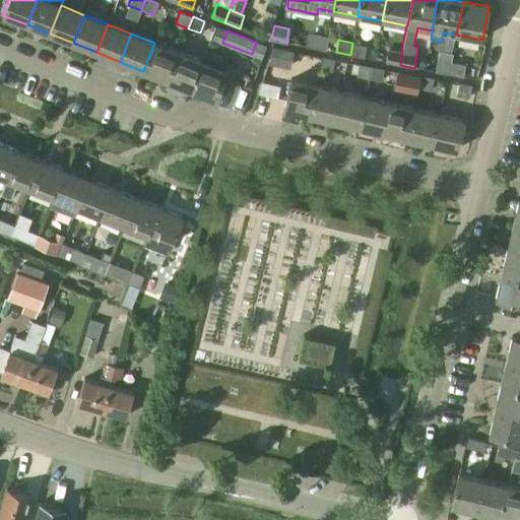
[(167,80),(178,52),(154,43),(143,71),(167,80)]
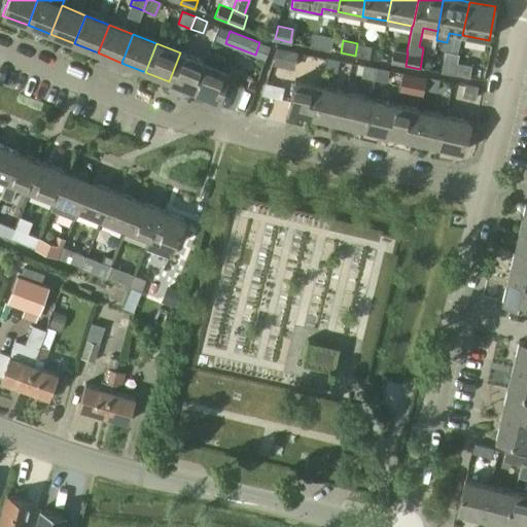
[(372,46),(357,43),(355,56),(369,59),(372,46)]
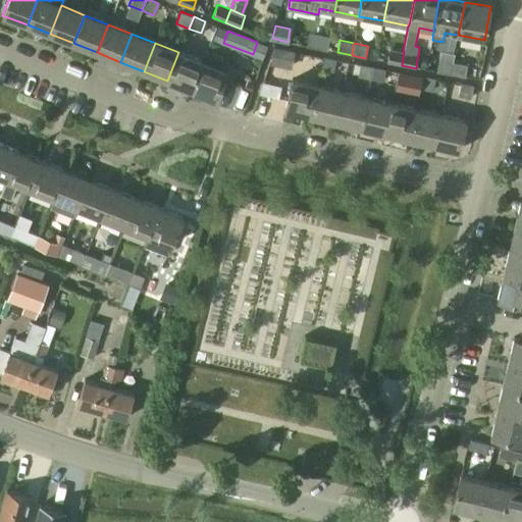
[(270,58),(270,59),(293,64),(295,52),(272,47),(270,58)]
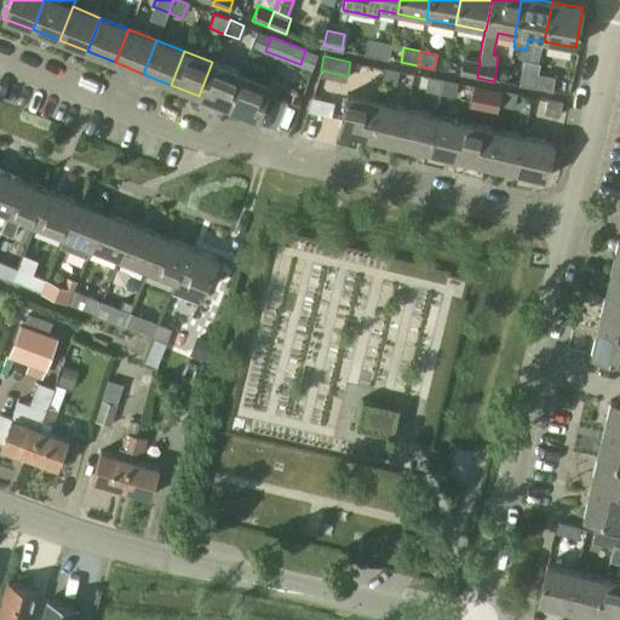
[(459,74),(477,78),(480,62),(478,61),(463,58),(459,74)]
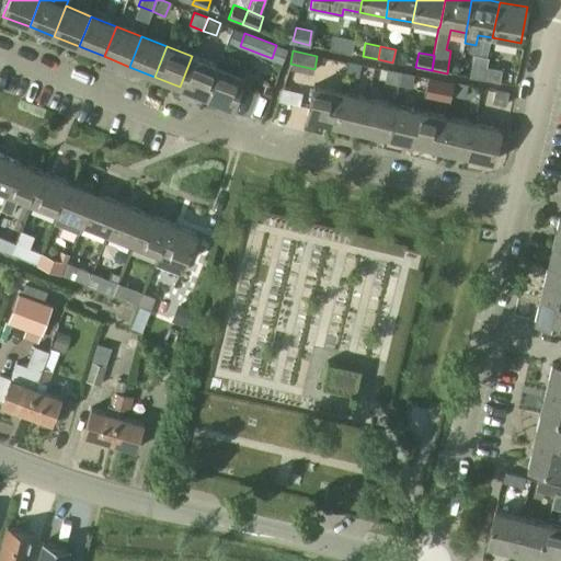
[(205,96),(217,66),(192,56),(180,87),(205,96)]
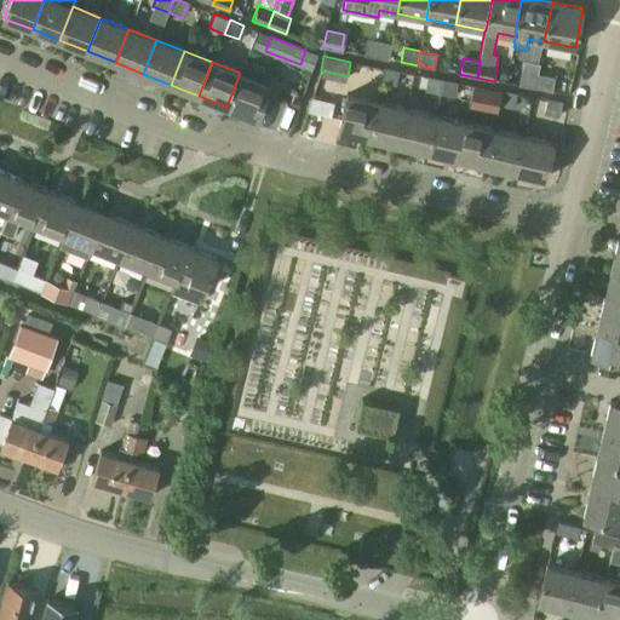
[(245,63),(241,74),(240,73),(227,107),(256,119),(269,85),(274,74),(245,63)]
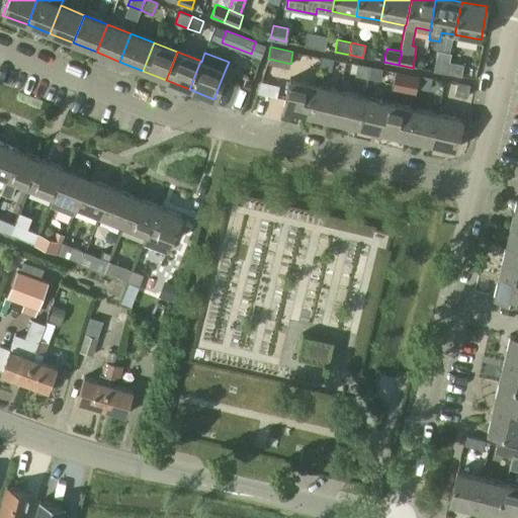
[(332,72),(334,59),(321,57),(319,69),(332,72)]
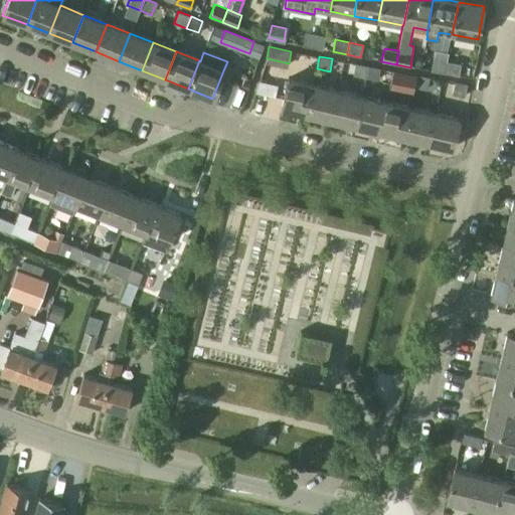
[(431,70),(445,73),(447,61),(433,58),(431,70)]
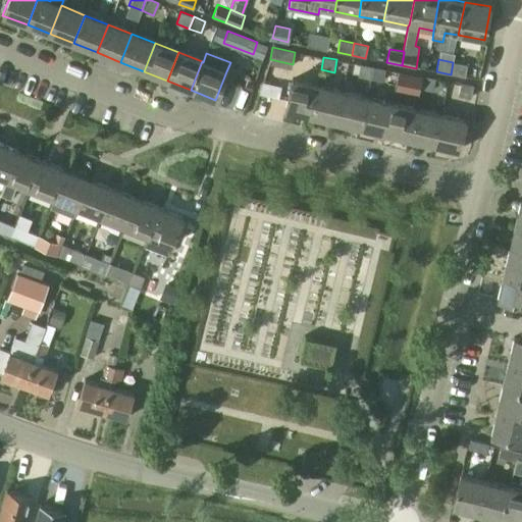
[(453,62),(451,74),(465,77),(467,65),(453,62)]
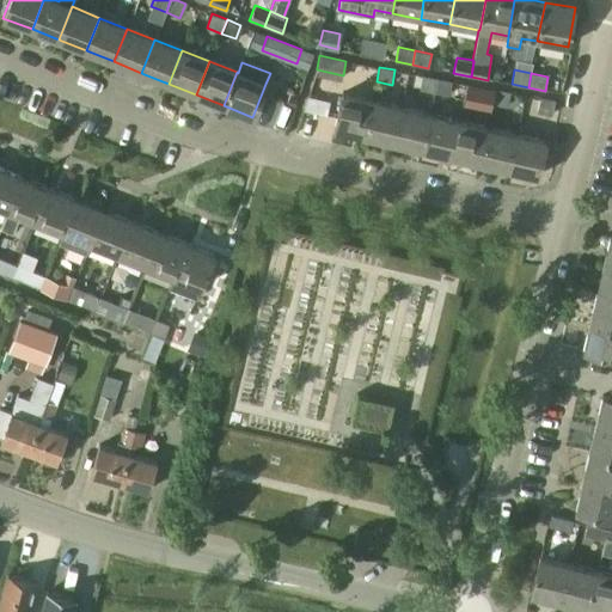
[(420,90),(434,92),(438,78),(422,75),(420,90)]
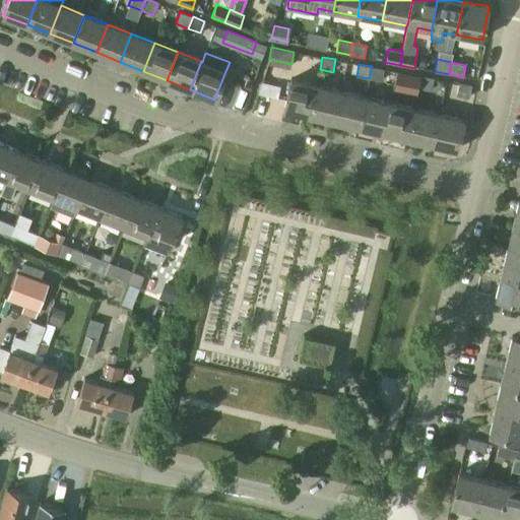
[(372,66),(369,78),(382,81),(384,69),(372,66)]
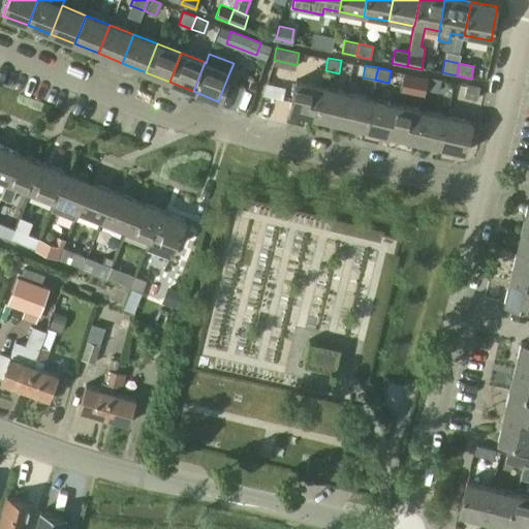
[(412,74),(409,88),(425,91),(425,90),(428,76),(414,74),(412,74)]
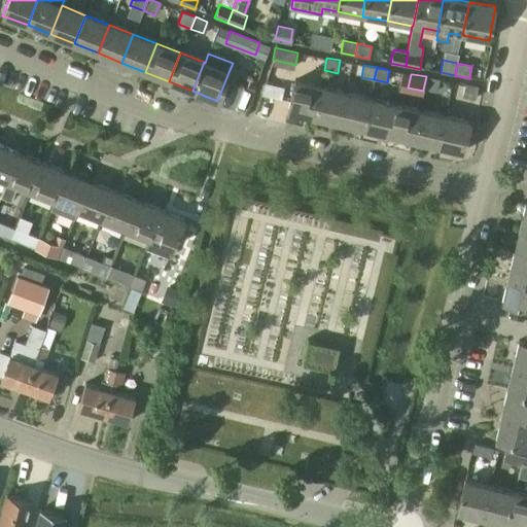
[(426,76),(424,90),(437,93),(440,79),(426,76)]
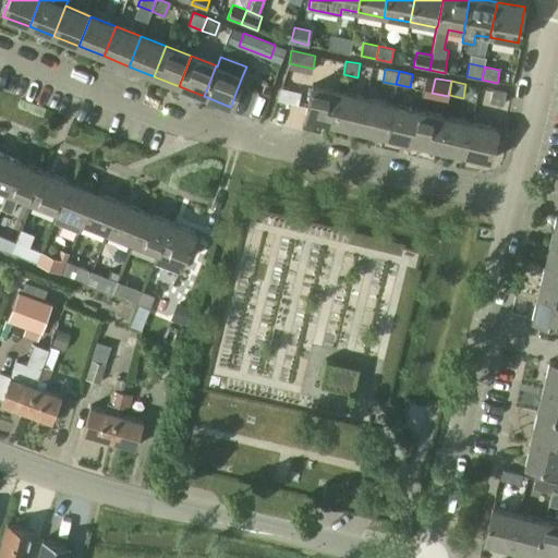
[(231,112),(262,122),(270,94),(241,84),(231,112)]
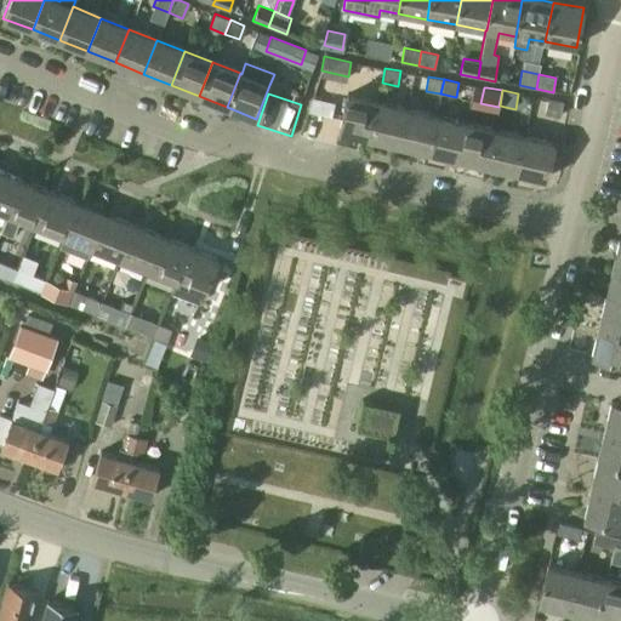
[(339,130),(368,137),(376,102),(347,95),(339,130)]
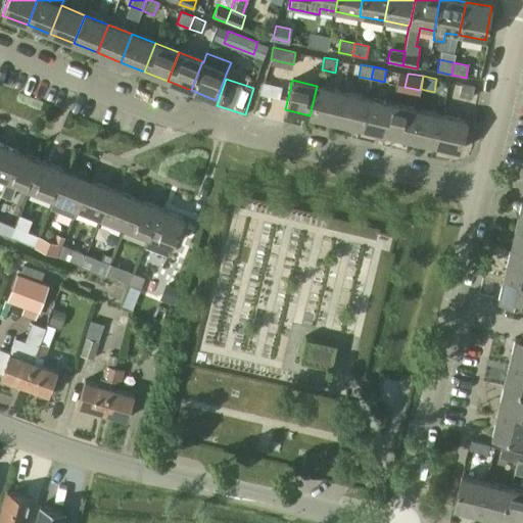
[(262,93),(280,96),(282,85),(264,83),(262,93)]
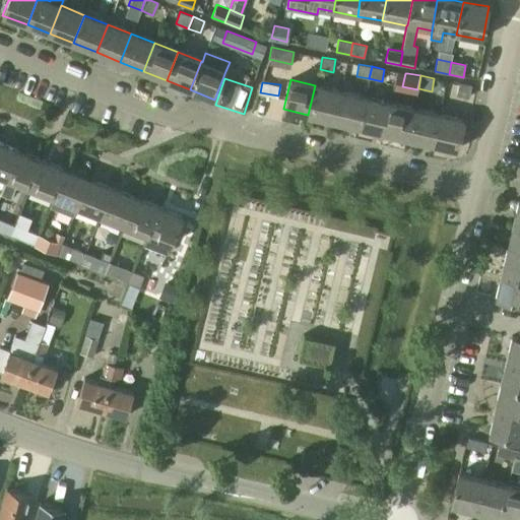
[(472,85),(458,83),(456,95),(469,99),(472,85)]
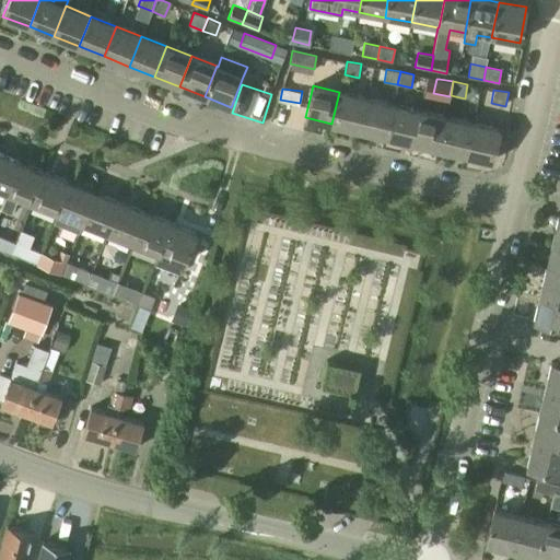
[(339,92),(331,124),(359,130),(366,98),(339,92)]
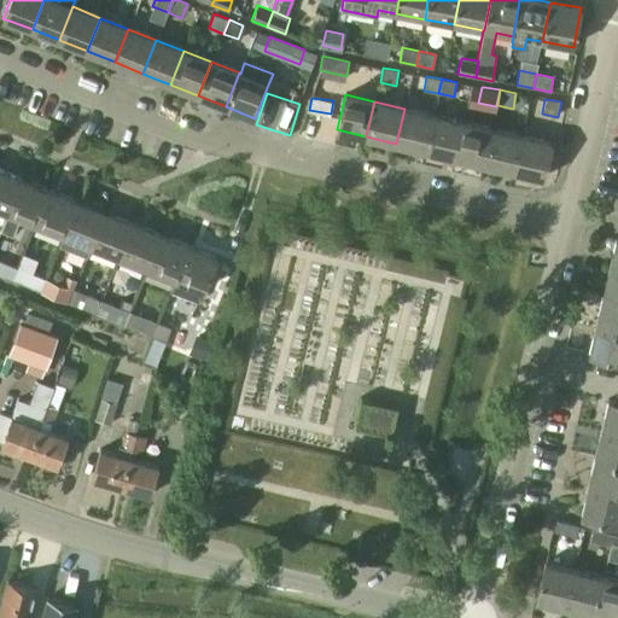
[(425,151),(433,115),(404,109),(396,144),(425,151)]
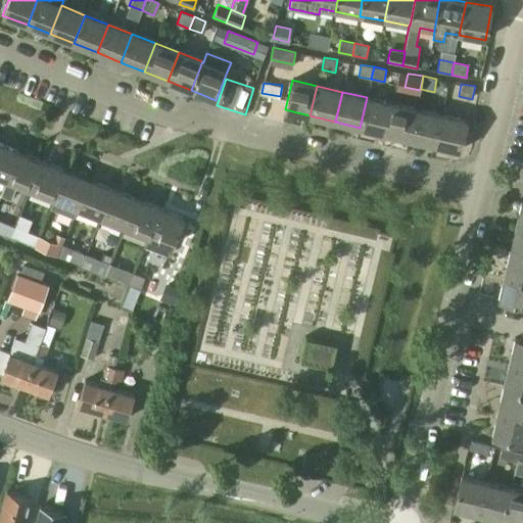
[(384,133),(391,103),(367,97),(360,128),(384,133)]
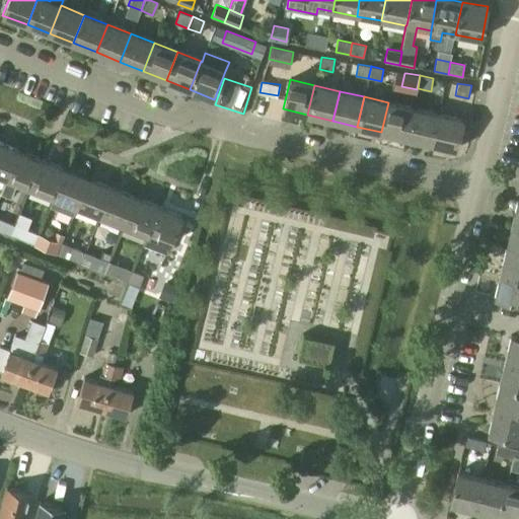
[(406,138),(414,108),(388,102),(381,132),(406,138)]
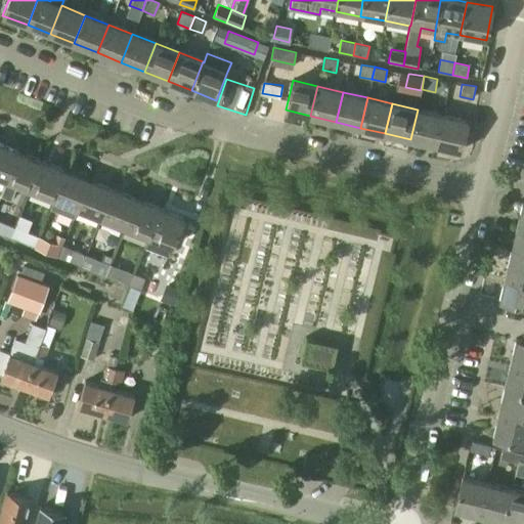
[(435,145),(441,116),(418,110),(410,139),(435,145)]
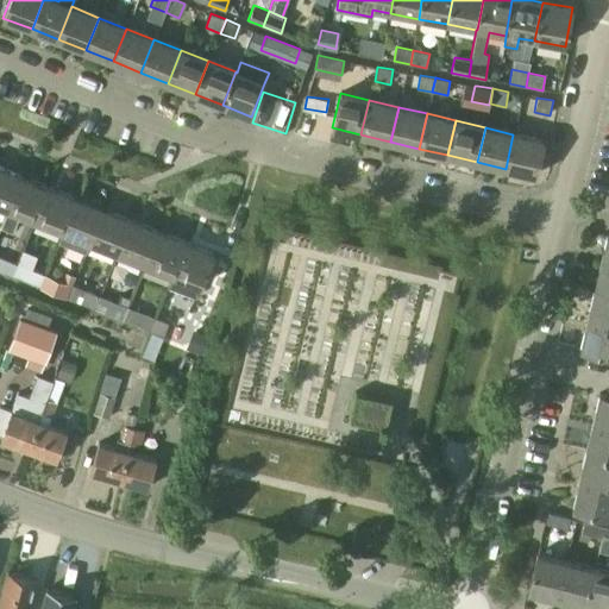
[(513,135),(506,169),(535,176),(544,142),(513,135)]
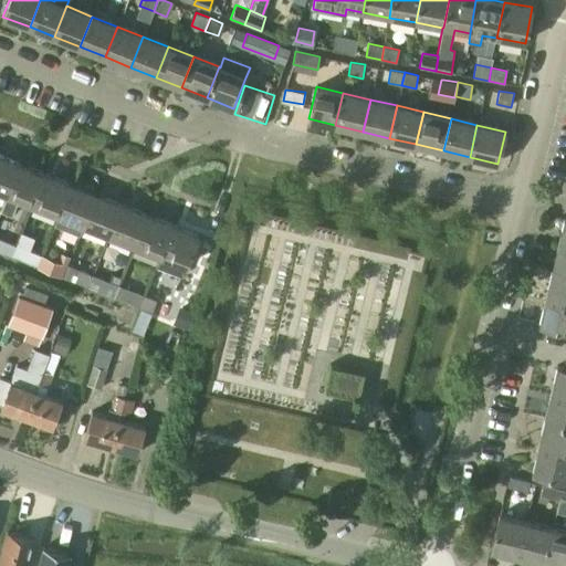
[(0,191),(7,195),(20,164),(0,156),(0,191)]
